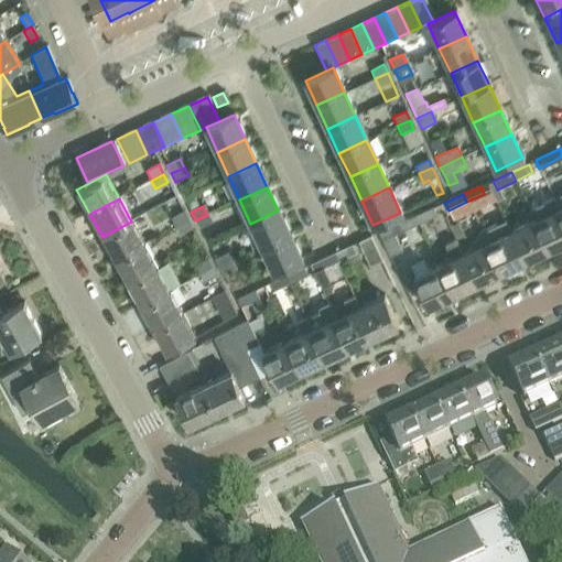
[(432,208),(414,216),(419,224),(435,216),(432,208)]
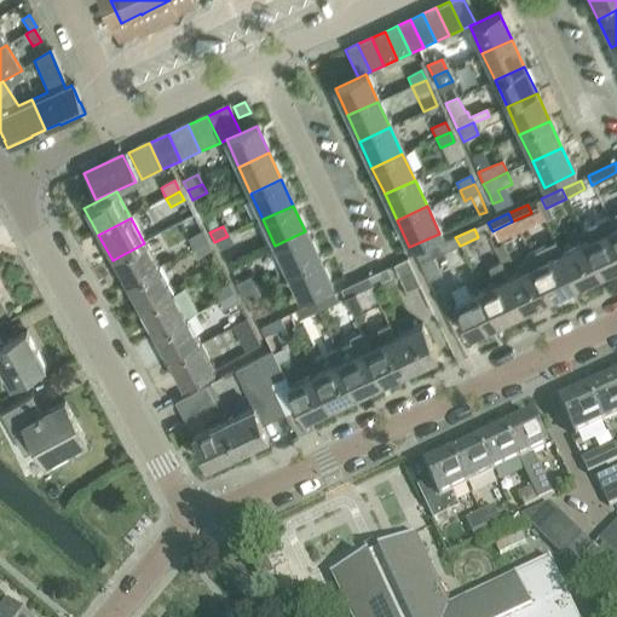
[(586,242),(601,275),(616,266),(616,240),(612,230),(586,242)]
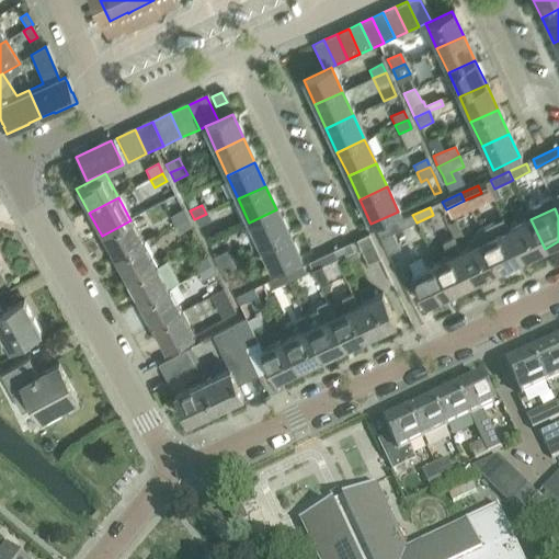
[(249,223),(260,247),(287,234),(276,209),(249,223)]
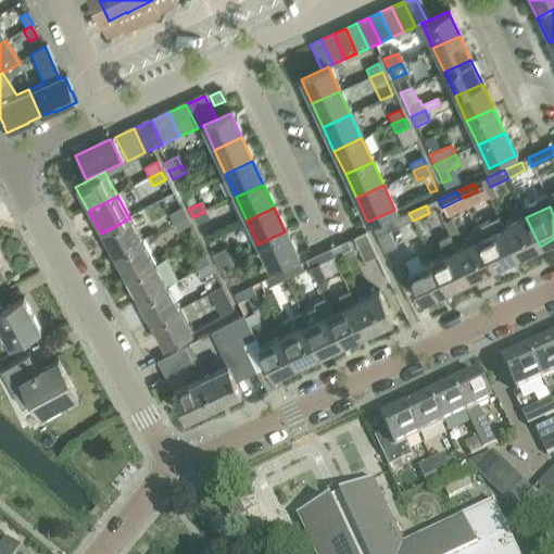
[(167,215),(172,224),(185,217),(179,209),(167,215)]
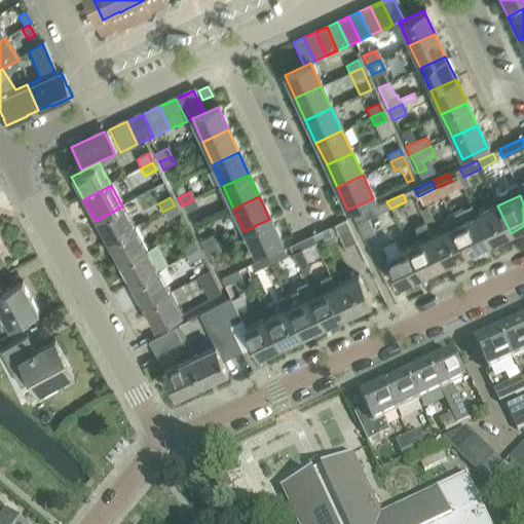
[(193,200),(182,206),(186,214),(197,208),(193,200)]
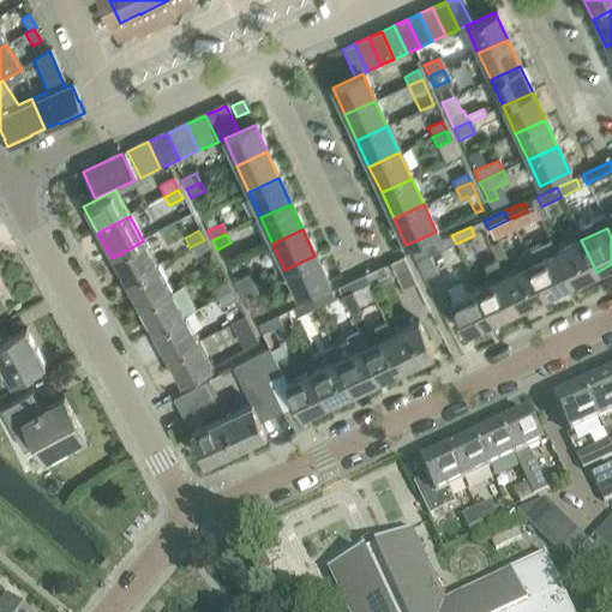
[(451,235),(432,245),(436,253),(456,244),(451,235)]
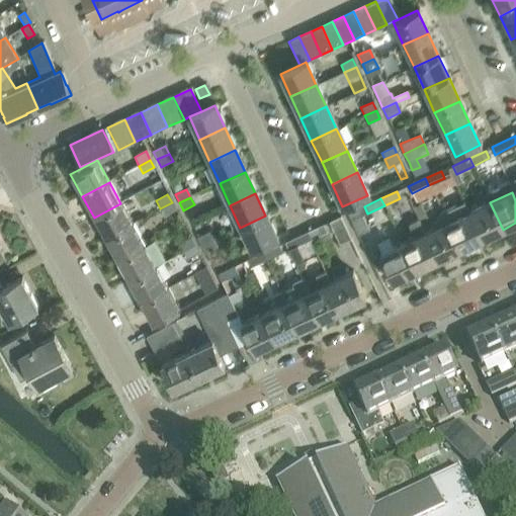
[(164,216),(176,209),(172,202),(160,208),(164,216)]
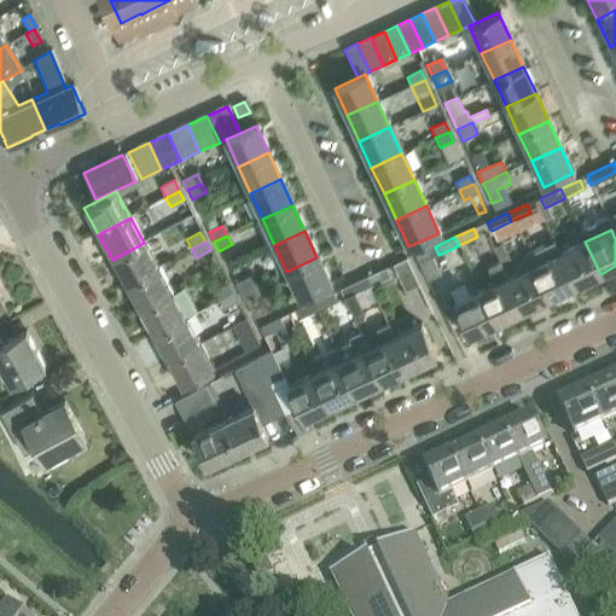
[(559,254),(575,286),(600,274),(585,242),(559,254)]
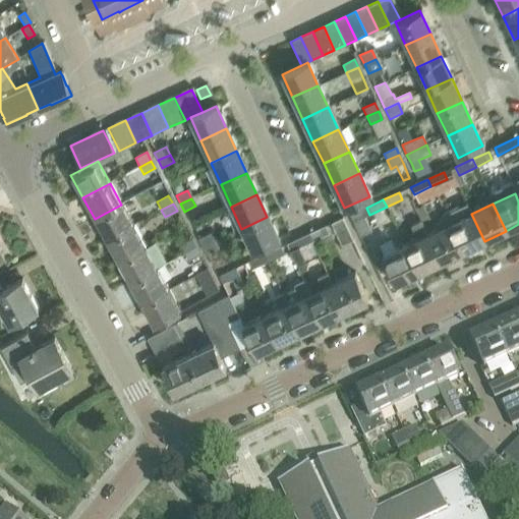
[(121,205),(95,219),(106,240),(132,225),(121,205)]
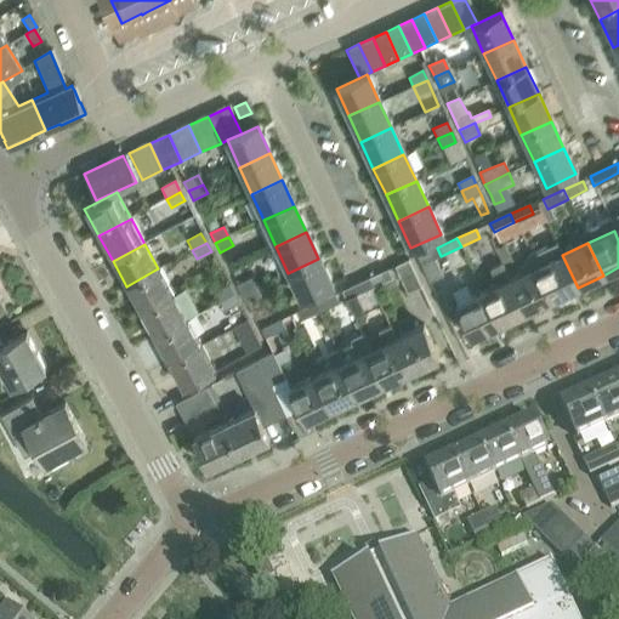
[(529,256),(550,300),(578,288),(562,255),(557,244),(529,256)]
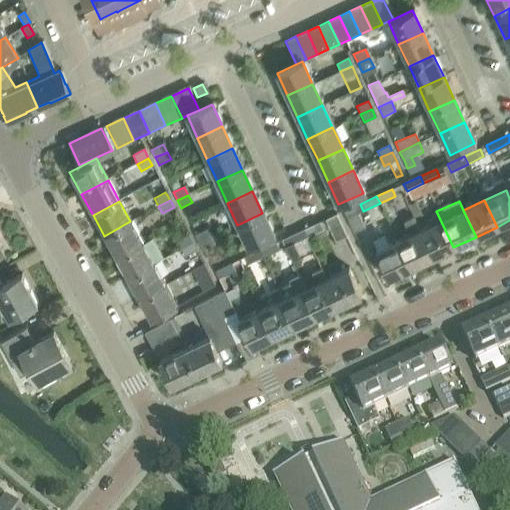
[(415,203),(409,206),(415,219),(421,216),(415,203)]
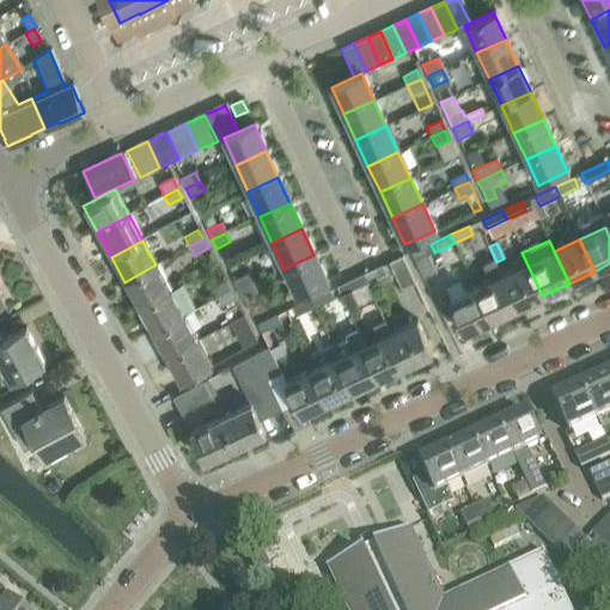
[(424,248),(410,254),(421,279),(434,273),(424,248)]
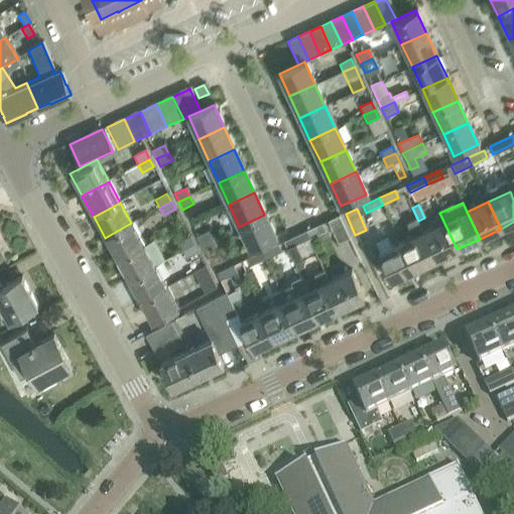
[(422,232),(435,259),(457,249),(439,213),(433,216),(437,226),(422,232)]
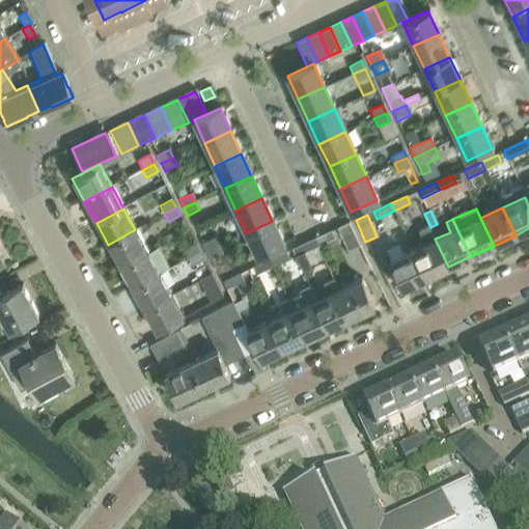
[(246,233),(257,256),(283,244),(272,221),(246,233)]
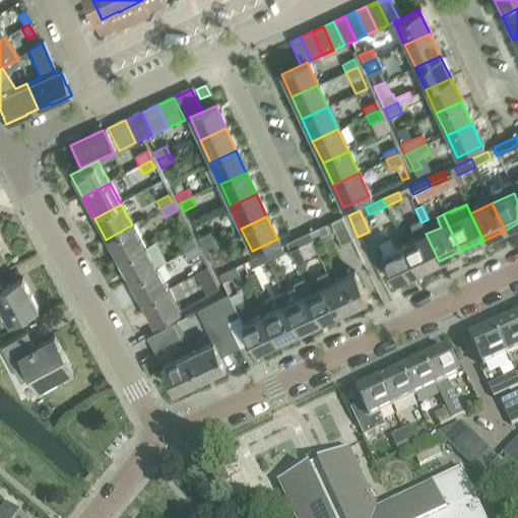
[(340,245),(351,240),(341,218),(330,223),(340,245)]
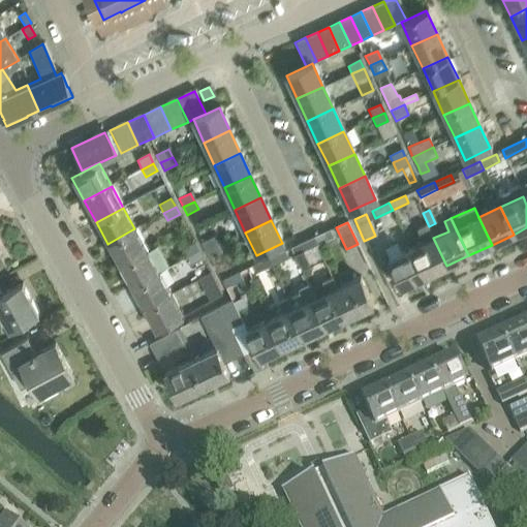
[(411,249),(424,276),(446,266),(433,238),(428,225),(416,230),(423,243),(411,249)]
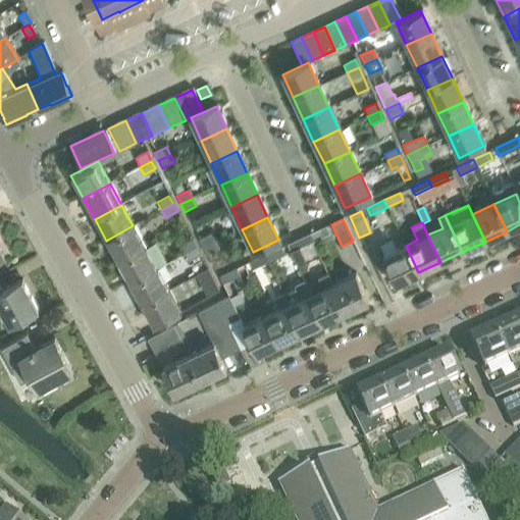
[(133,225),(106,241),(117,262),(145,247),(133,225)]
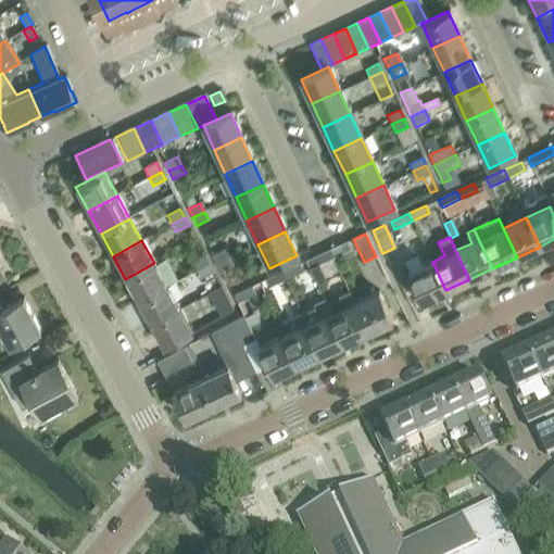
[(347,242),(328,251),(332,259),(350,250),(347,242)]
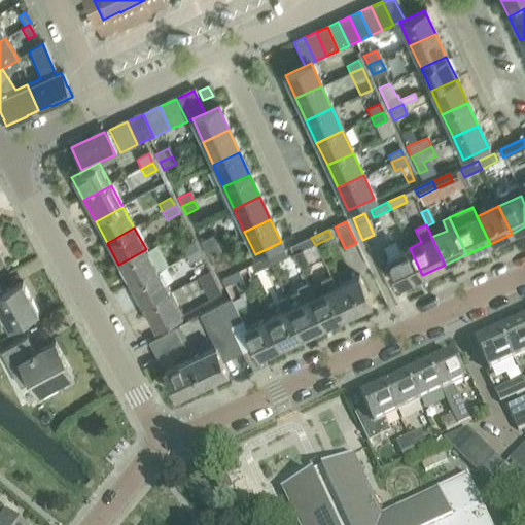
[(203,240),(207,249),(218,243),(214,235),(203,240)]
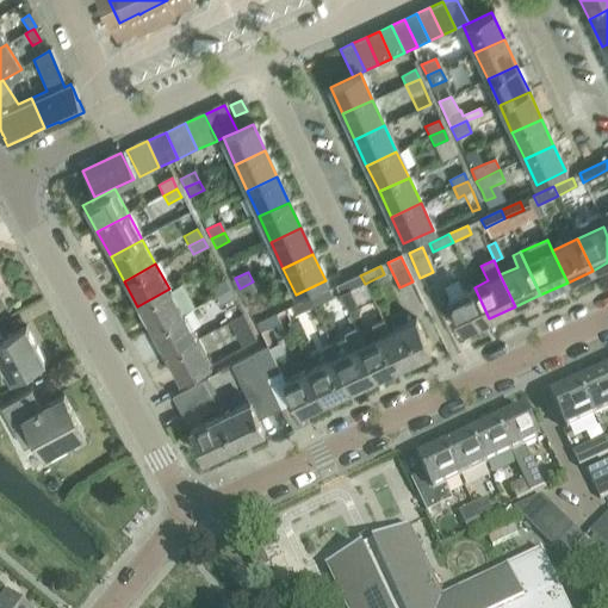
[(358,308),(349,290),(365,284),(360,275),(335,286),(347,312),(358,308)]
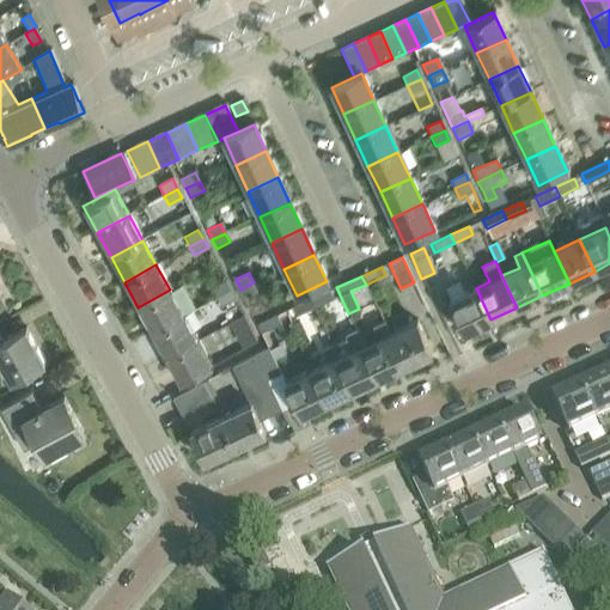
[(211,287),(215,298),(230,291),(224,280),(211,287)]
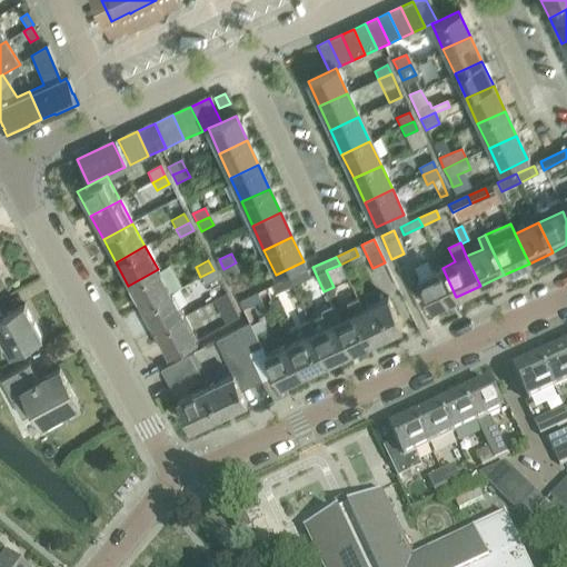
[(224,269),(228,277),(240,271),(236,262),(224,269)]
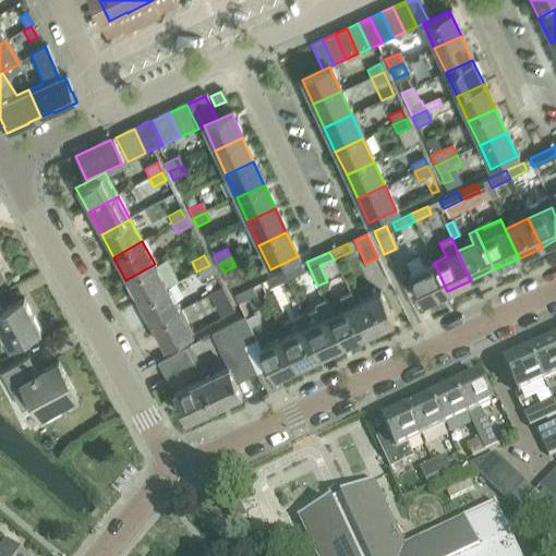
[(155,264),(125,280),(139,303),(167,288),(167,287),(177,280),(166,261),(156,266),(155,264)]
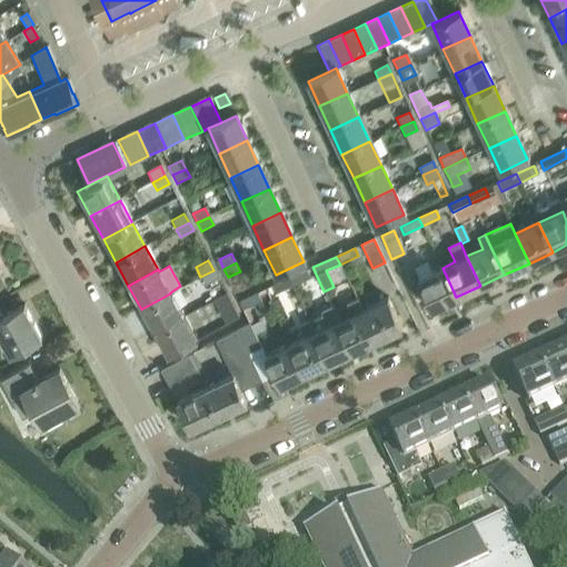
[(430,309),(456,297),(443,268),(417,279),(430,309)]
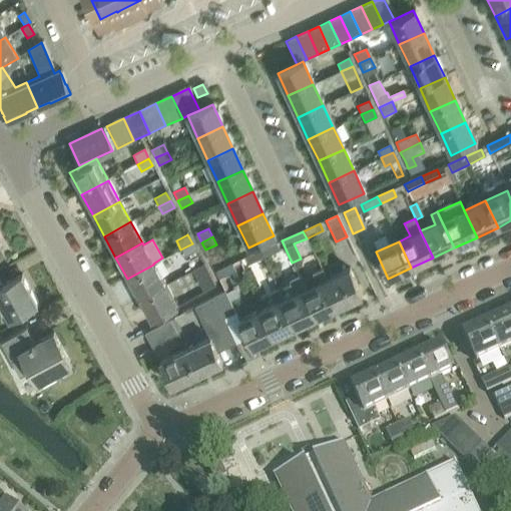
[(184,257),(189,253),(191,258),(197,254),(192,243),(180,249),(184,257)]
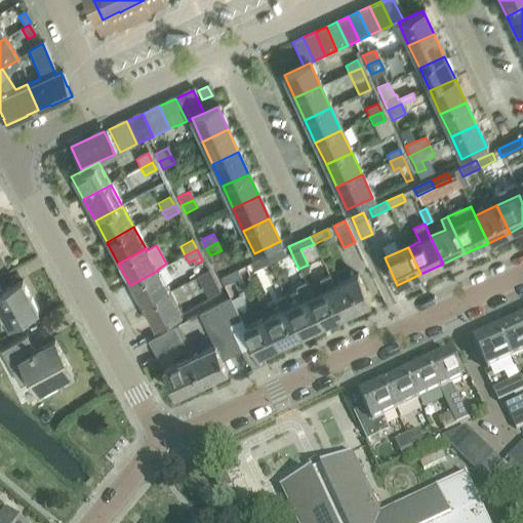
[(281,249),(266,257),(269,265),(285,256),(281,249)]
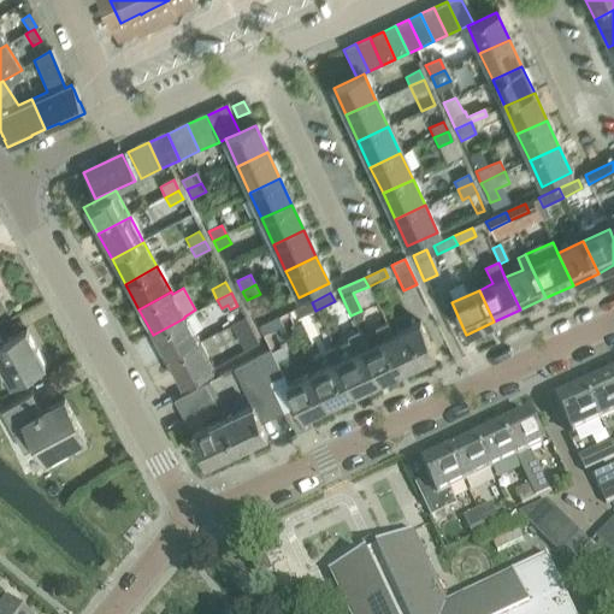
[(312,302),(293,311),(296,319),(316,311),(312,302)]
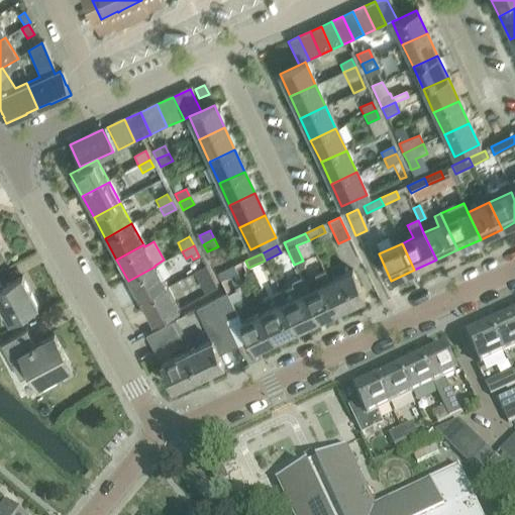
[(155,267),(128,281),(139,301),(167,288),(155,267)]
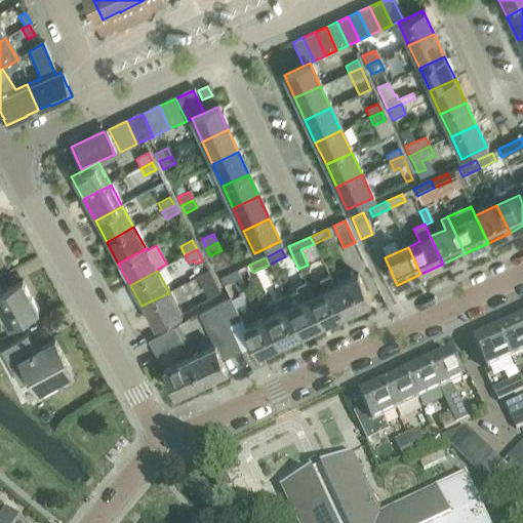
[(220,278),(224,285),(240,278),(237,271),(220,278)]
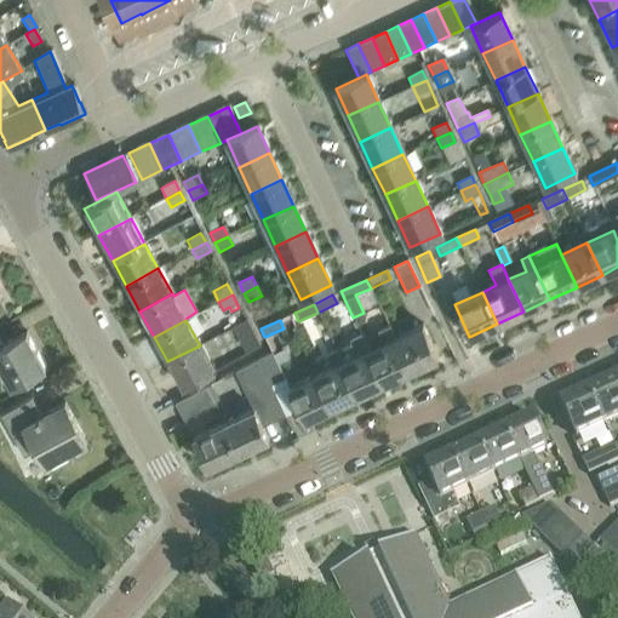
[(233,328),(240,343),(246,353),(258,347),(246,321),(233,328)]
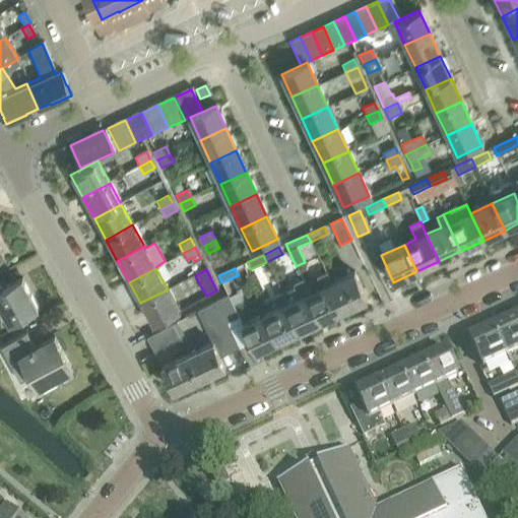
[(309,295),(321,322),(343,312),(330,283),(332,283),(326,272),(316,277),(321,288),(310,294),(309,295)]
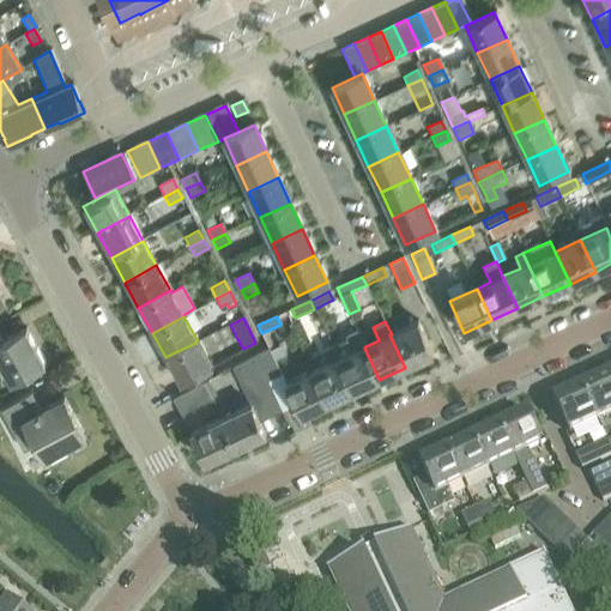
[(389,334),(405,368),(431,356),(417,322),(392,334),(389,334)]
